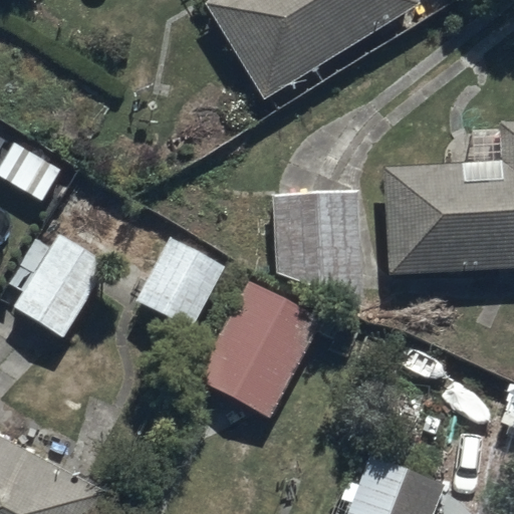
[(203,0),(202,1),(261,97),(417,3),(415,0),(203,0)]
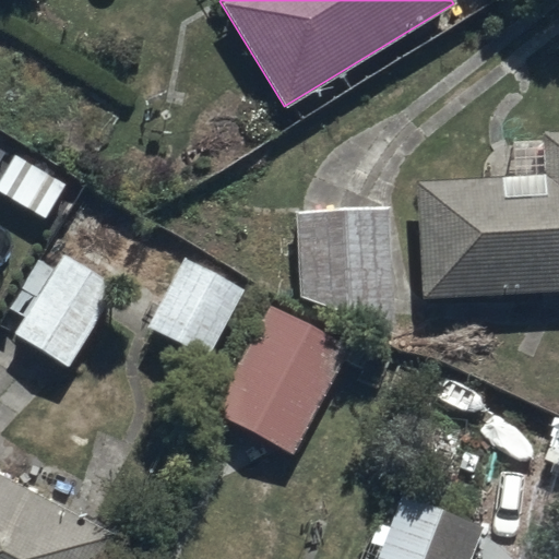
[(558,130),(546,131),(546,140),(513,141),(514,171),(411,177),(416,295),(558,286),(558,130)]
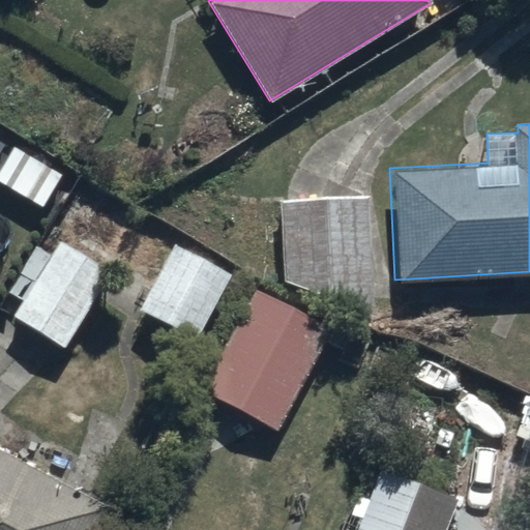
[(62,175),(11,145),(0,164),(0,182),(42,208),(62,175)]
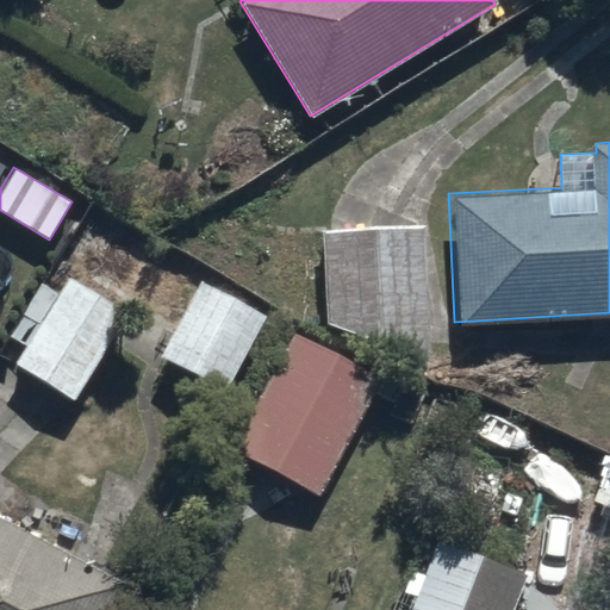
[(423,224),(319,225),(327,322),(425,366),(423,224)]
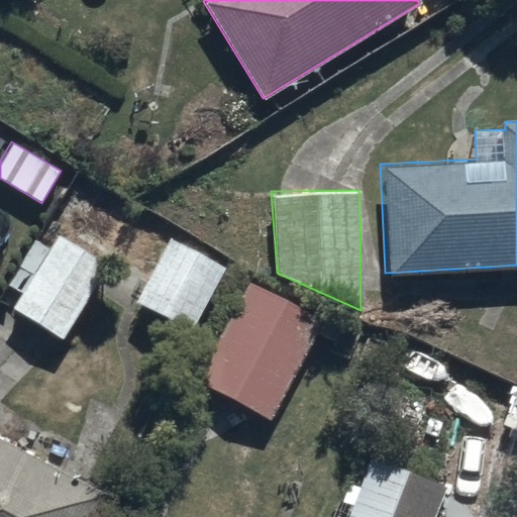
[(16,260),(0,286),(0,300),(62,338),(106,264),(56,233),(33,271),(16,260)]
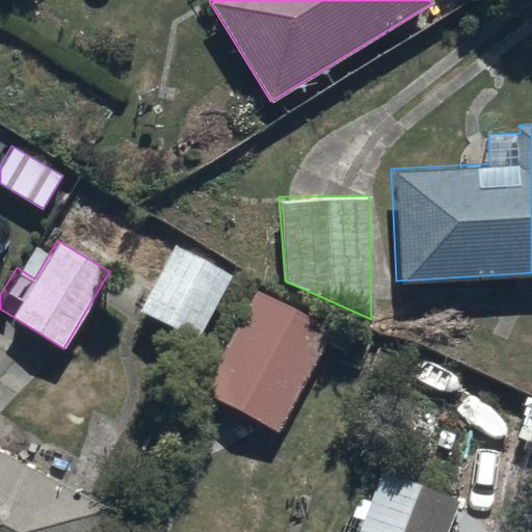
[(176,247),(140,315),(202,347),(237,278),(176,247)]
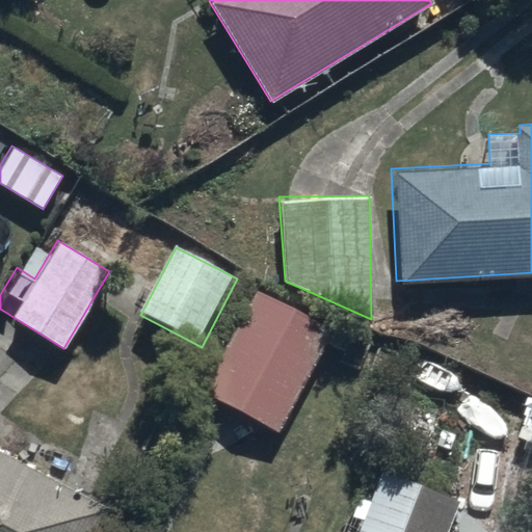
[(331,327),(251,287),(198,392),(278,432),(331,327)]
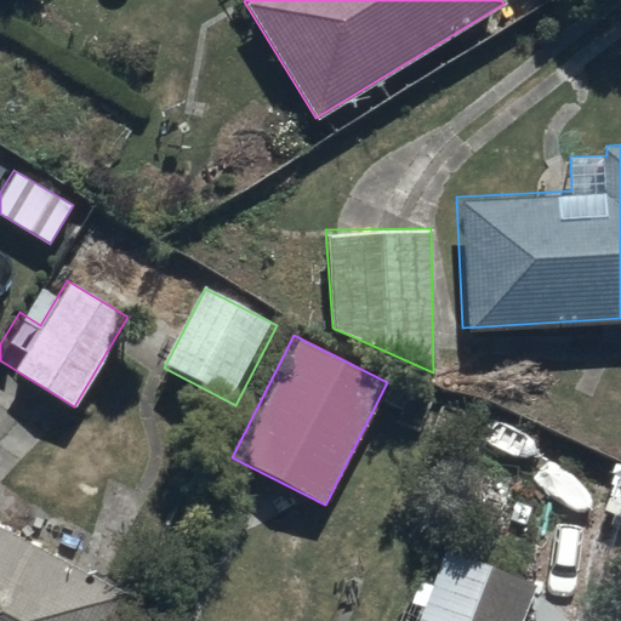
[(0,620),(106,620),(121,591),(0,528),(0,620)]
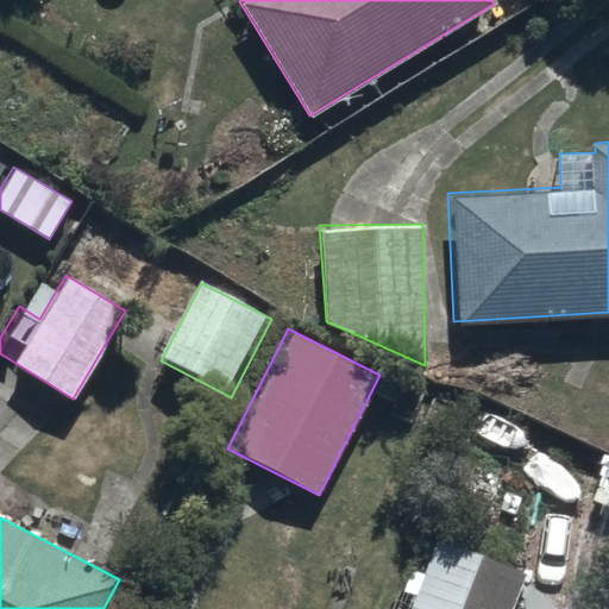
[(402,608),(512,608),(526,573),(431,537),(402,608)]
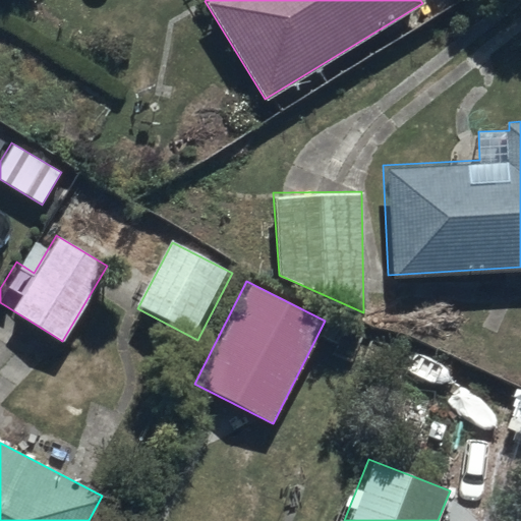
All buildings are outlined.
